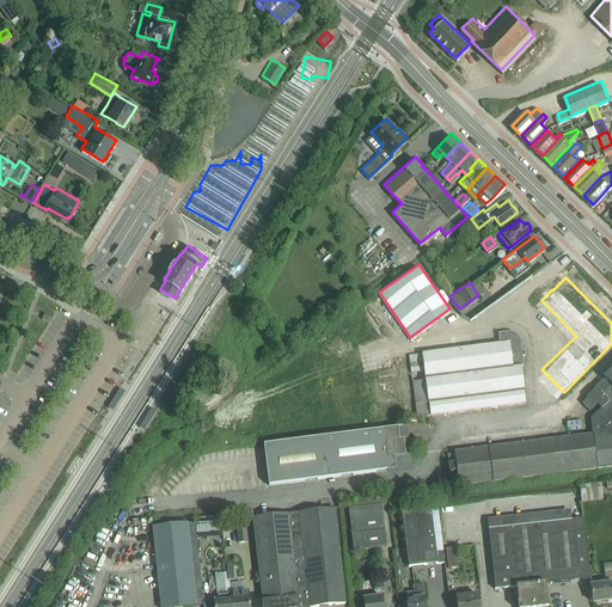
[(215,304),(201,325),(203,326),(207,329),(221,307),(218,305),(215,304)]
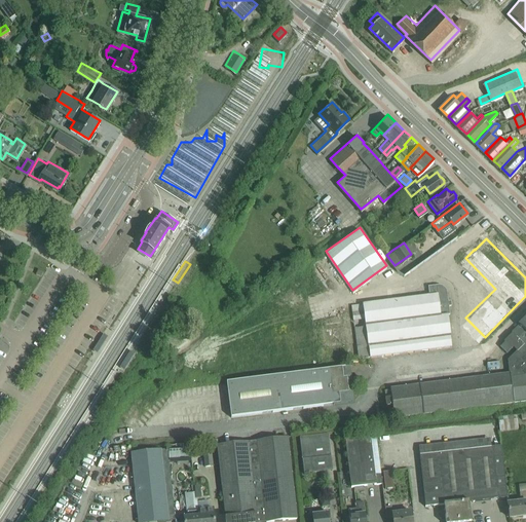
[(363,301),(351,302),(354,325),(357,345),(359,356),(370,355),(373,355),(451,344),(449,334),(447,311),(450,311),(449,302),(451,302),(450,298),(448,298),(447,290),(447,289),(447,288),(446,288),(446,287),(446,286),(445,286),(445,285),(444,285),(444,284),(443,284),(443,283),(442,283),(441,283),(441,282),(440,282),(439,282),(438,282),(437,282),(427,283),(429,292),(408,295),(388,297),(363,301)]
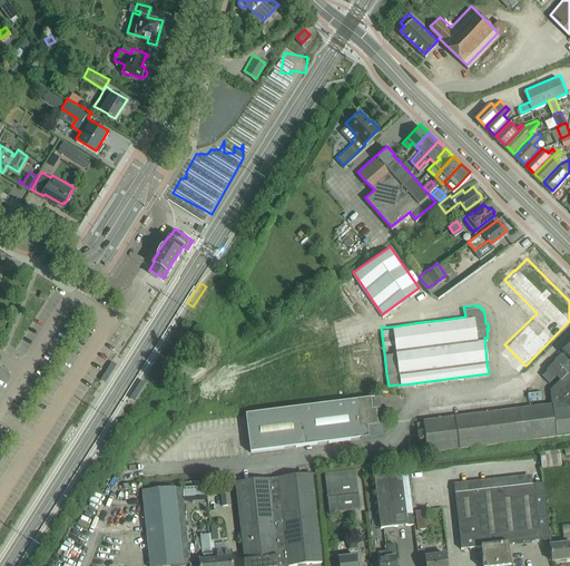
[(560,377),(569,367),(569,340),(562,348),(562,349),(553,358),(554,358),(546,367),(547,368),(542,372),(549,379),(553,374),(556,373),(560,377)]
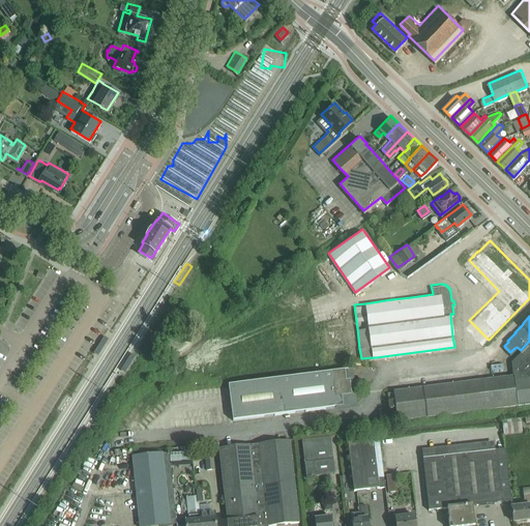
[(512,373),(482,377),(487,407),(529,401),(529,341),(521,350),(511,359),(512,373)]
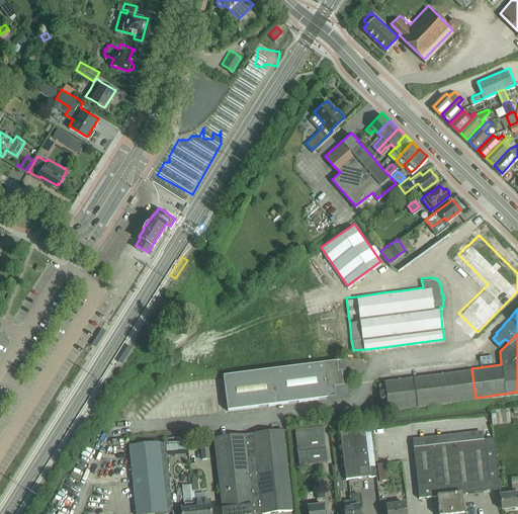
[(338,368),(337,359),(341,359),(340,358),(223,373),(228,408),(335,394),(334,386),(344,384),(342,368),(338,368)]
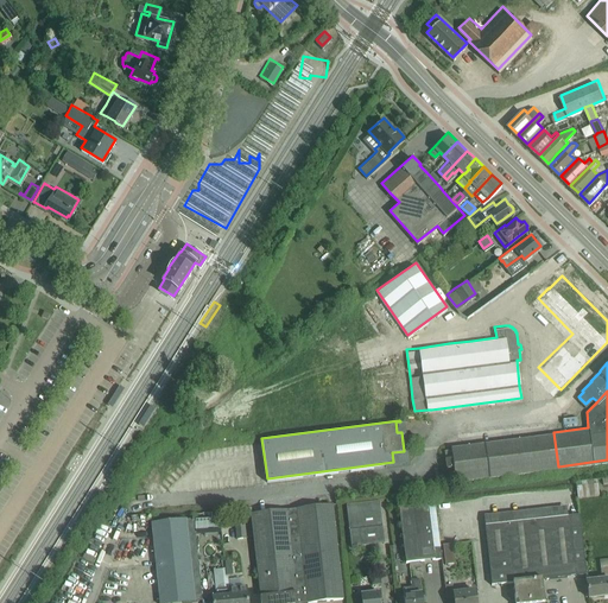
[(558,467),(553,432),(450,444),(451,446),(444,448),(445,456),(447,465),(454,464),(455,478),(488,475),(558,467)]
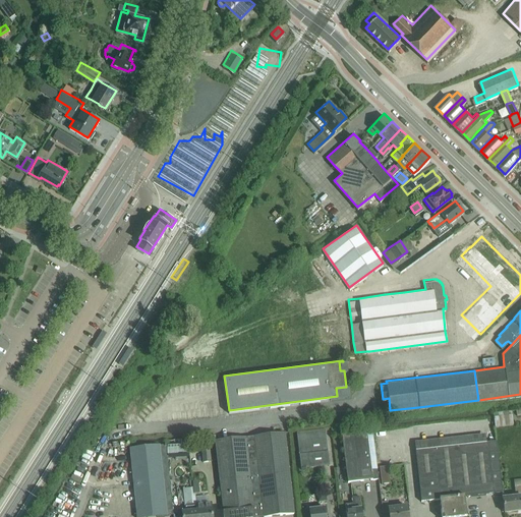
[(181,386),(180,398),(191,399),(192,392),(199,393),(201,381),(195,381),(194,388),(181,386)]
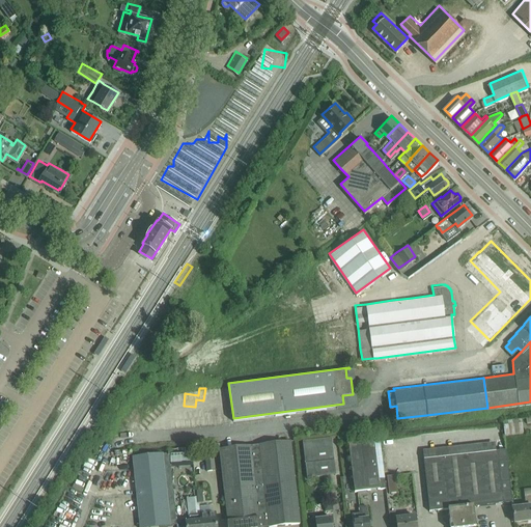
[(504,433),(523,431),(522,419),(521,415),(502,418),(503,422),(504,433)]
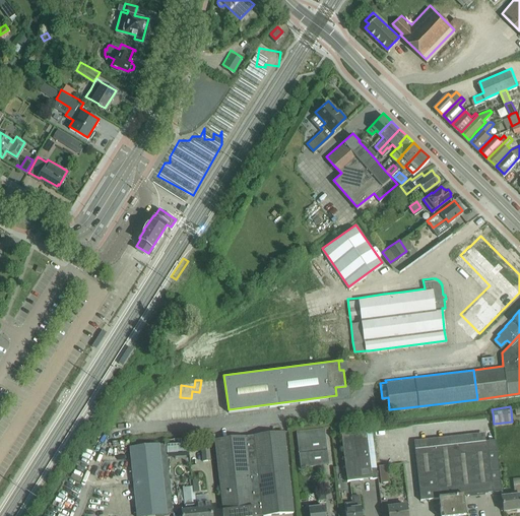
[(301,465),(328,462),(324,425),(296,429),(301,465)]
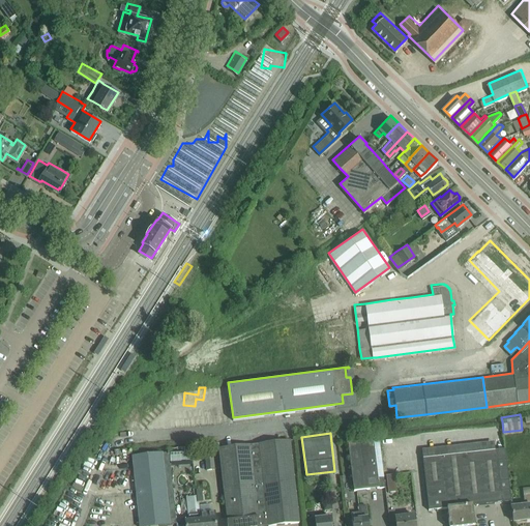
[(353,488),(379,485),(384,484),(379,434),(348,437),(353,488)]
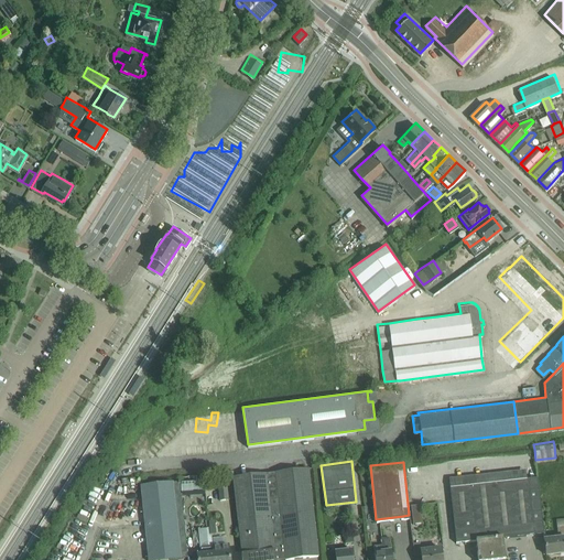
[(285,557),(317,553),(316,542),(307,465),(275,469),(275,470),(271,470),(277,513),(281,557),(285,557)]
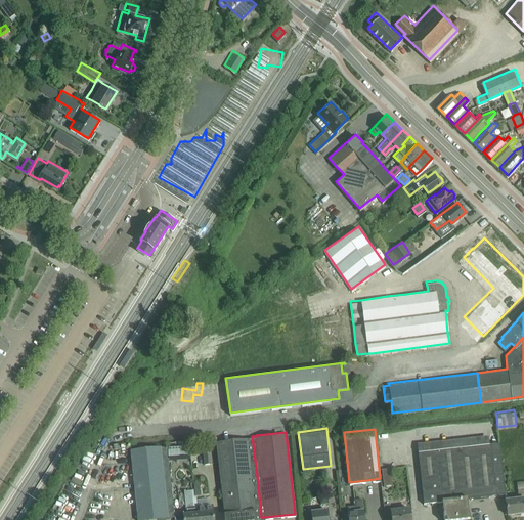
[(257,476),(252,436),(247,437),(247,436),(216,440),(224,512),(224,519),(256,519),(256,518),(261,517),(257,476)]
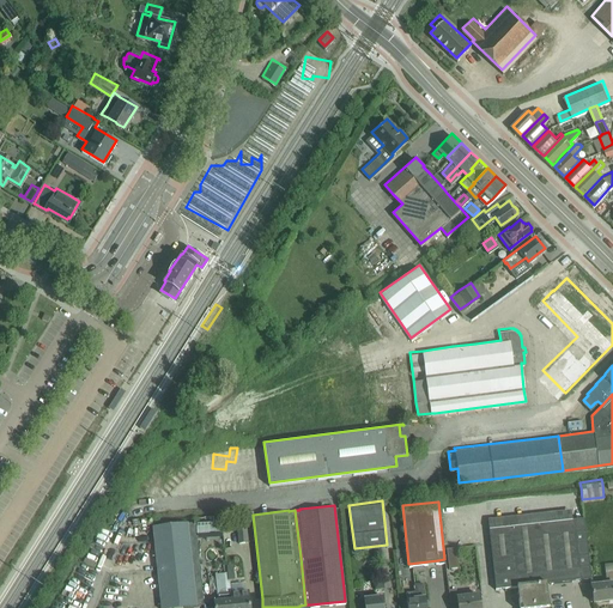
[(517,584),(520,607),(548,605),(546,581),(590,576),(584,516),(489,526),(496,587),(517,584)]
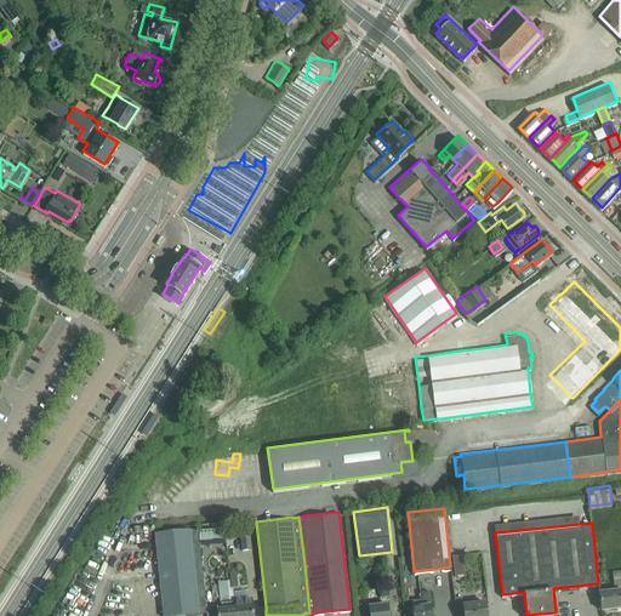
[(224,525),(200,526),(200,536),(200,540),(210,539),(210,536),(224,535),(224,526),(224,525)]
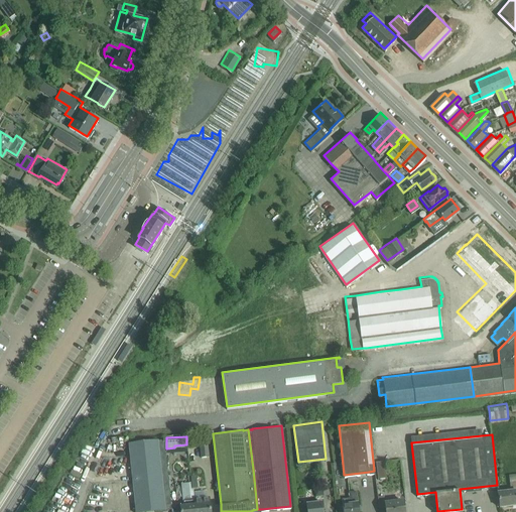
[(171,507),(170,497),(169,490),(165,448),(164,437),(157,438),(157,437),(128,440),(130,460),(136,511),(165,508),(165,507),(171,507)]
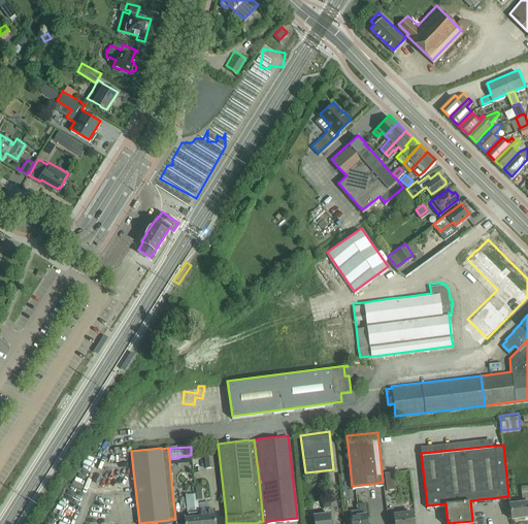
[(205,464),(212,464),(211,450),(203,451),(205,464)]
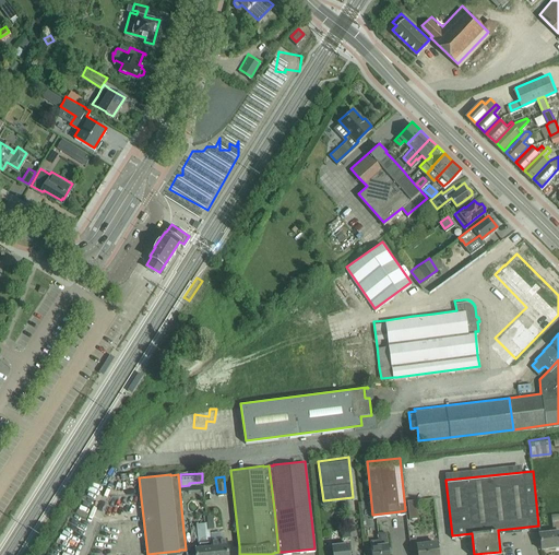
[(409,516),(417,515),(415,497),(407,498),(409,516)]
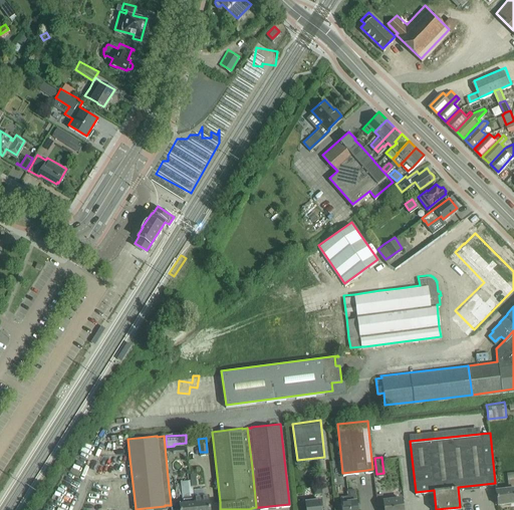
[(213,480),(200,480),(200,489),(213,489),(213,480)]
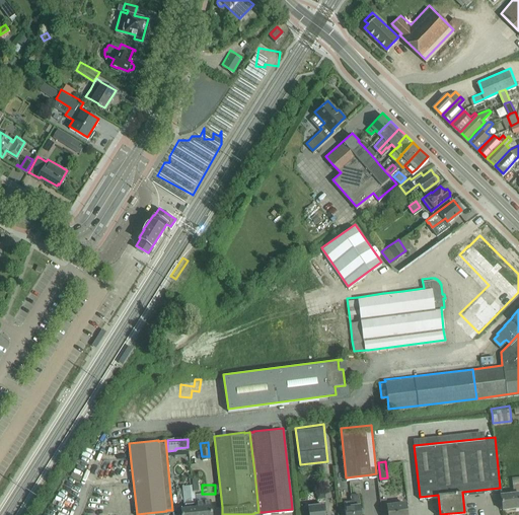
[(344,499),(345,512),(345,514),(361,514),(358,491),(350,492),(351,498),(344,499)]
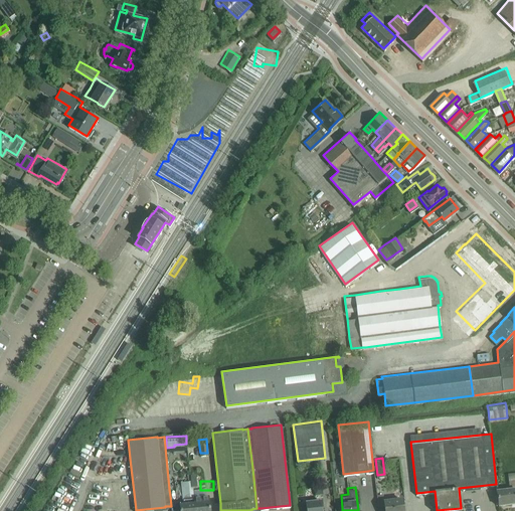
[(514,489),(514,487),(497,489),(498,504),(514,501),(514,489)]
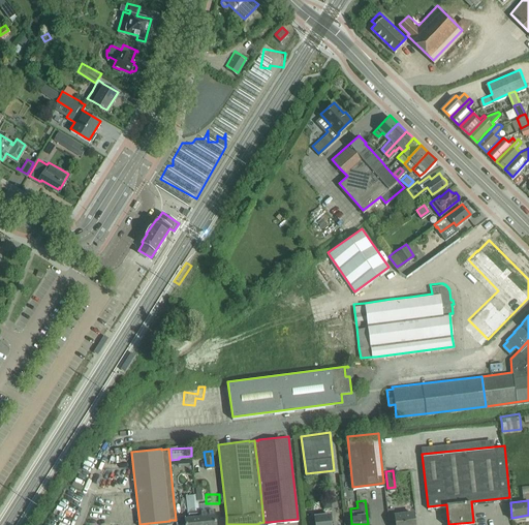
[(394,514),(393,505),(386,506),(389,523),(396,522),(395,524),(414,524),(413,511),(394,514)]
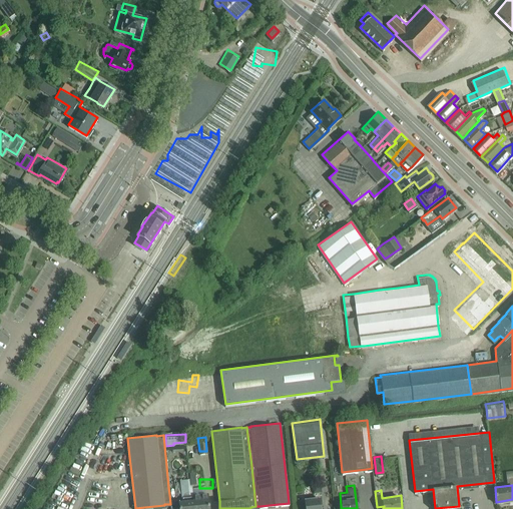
[(193,508),(208,508),(208,498),(207,492),(194,493),(194,499),(193,499),(193,508)]
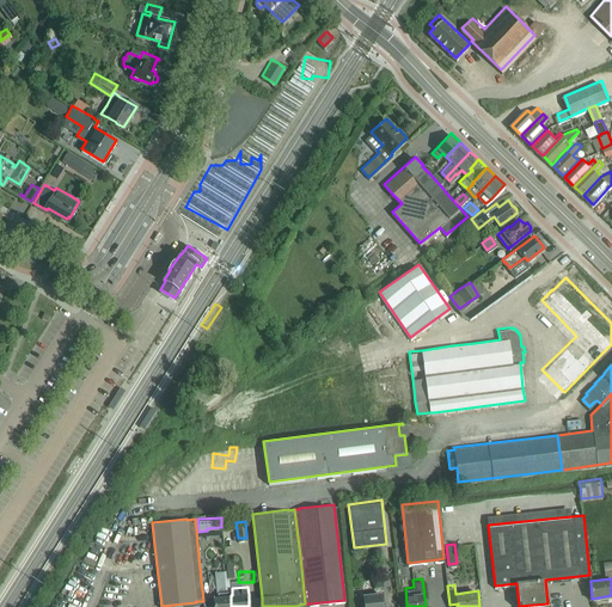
[(383,606),(383,602),(381,592),(363,594),(363,606),(383,606)]
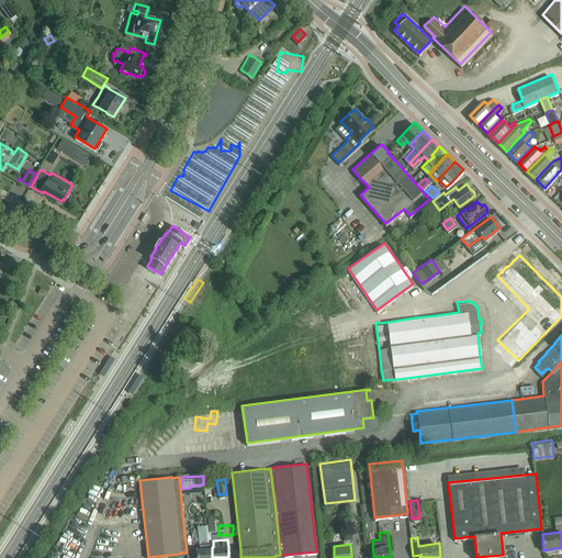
[(197,557),(212,557),(212,547),(195,549),(197,557)]
